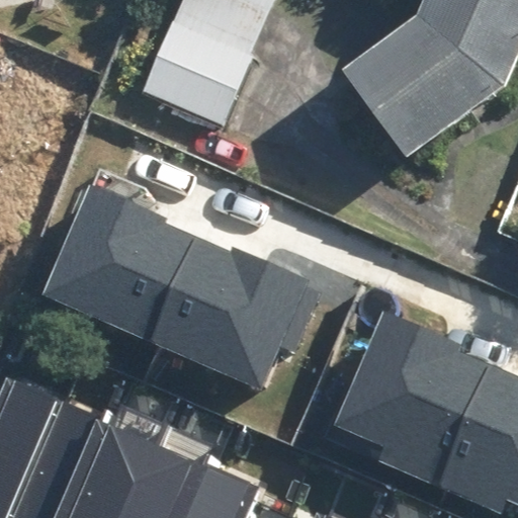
[(182,0),(143,89),(223,124),(278,0),(182,0)]
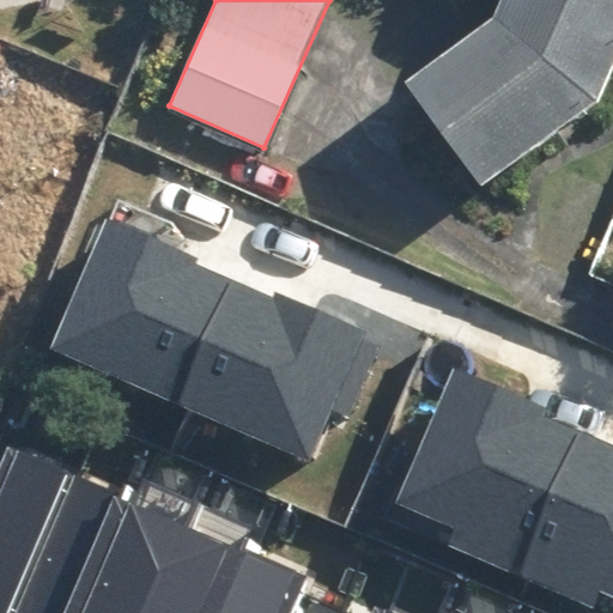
[(612,67),(612,0),(501,0),(493,19),(406,80),(479,186),(599,102),(612,67)]
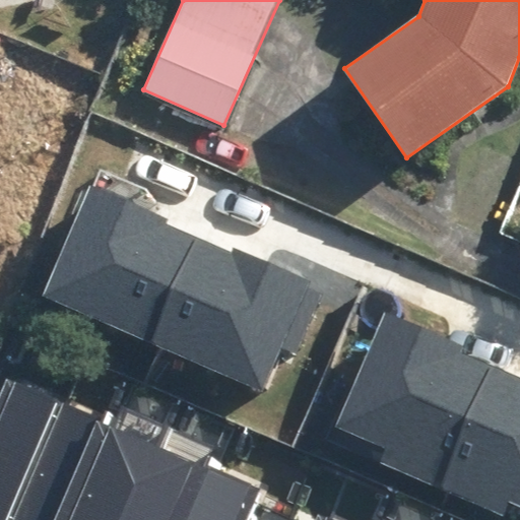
[(44,297),(151,342),(196,239),(165,225),(168,218),(90,185),(44,297)]
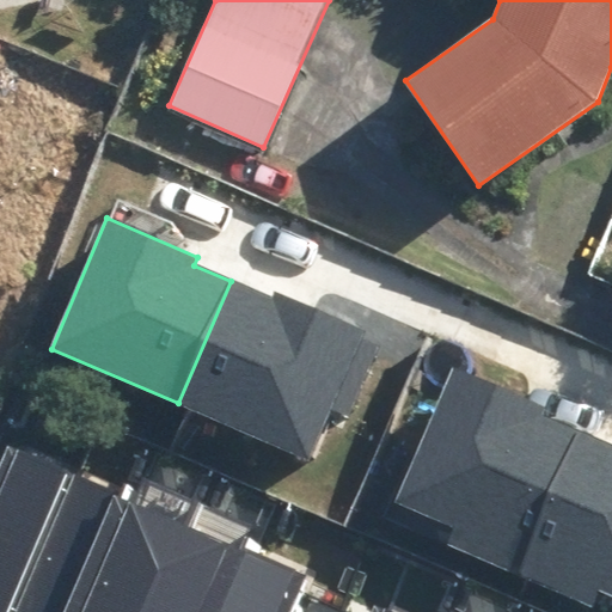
[(178,403),(312,459),(334,410),(346,415),(375,344),(360,337),(365,328),(276,291),(273,299),(231,281),(178,403)]
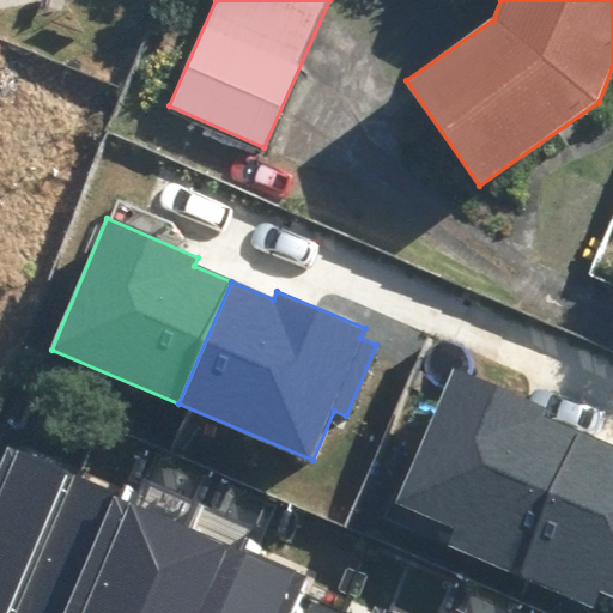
[(447,546),(520,576),(580,431),(546,418),(550,408),(450,368),(395,502),(454,527),(447,546)]
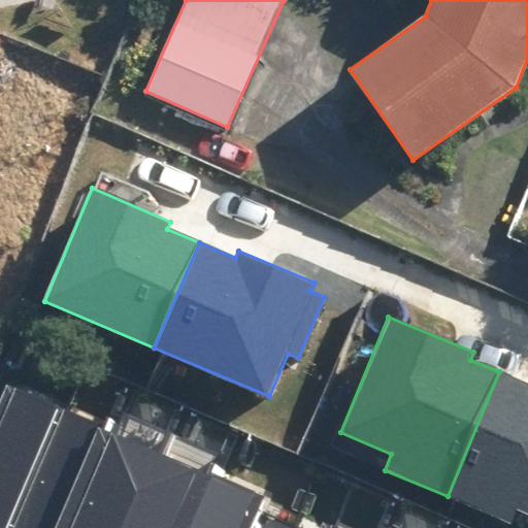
[(448,496),(510,522),(516,509),(527,514),(527,383),(499,371),(448,496)]
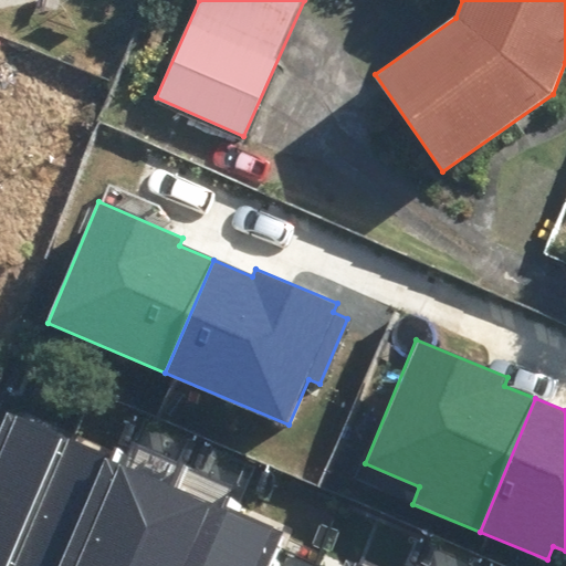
[(0,565),(255,565),(273,526),(9,411),(0,430),(0,565)]
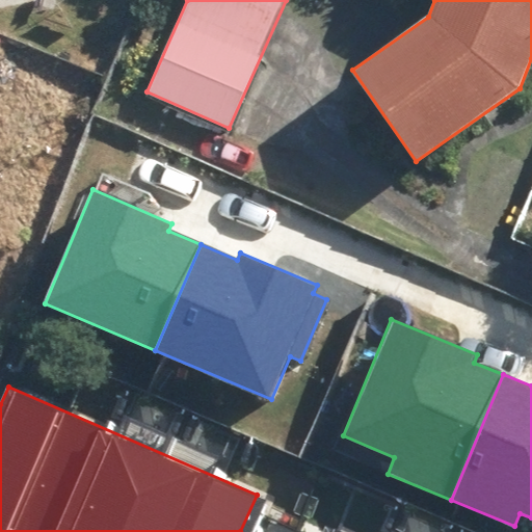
All buildings are outlined.
